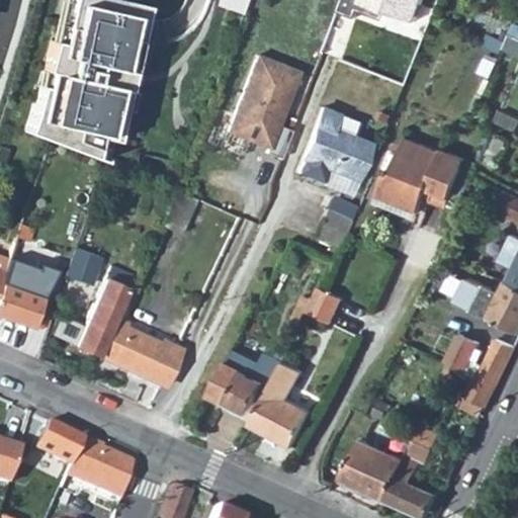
[(132,0),(59,0),(24,131),(99,159),(104,138),(118,142),(132,86),(133,80),(135,72),(143,41),(148,20),(152,4),(132,0)]
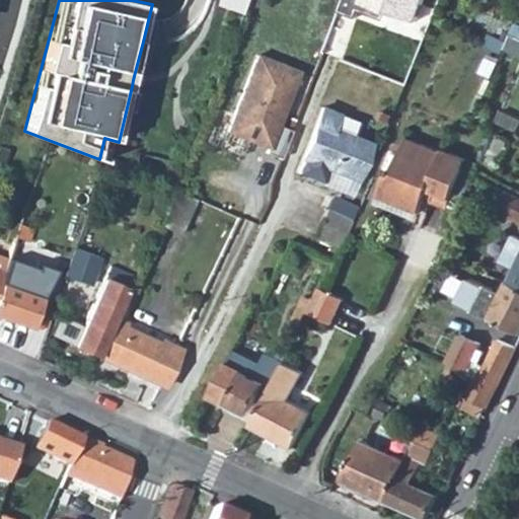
[(247,10),(249,0),(216,0),(216,2),(247,10)]
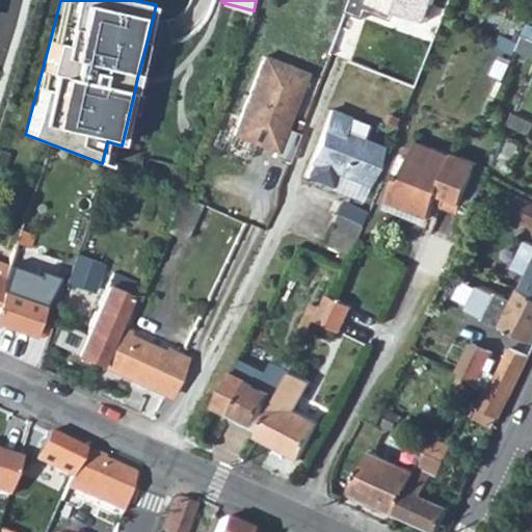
[(531,40),(522,35),(516,50),(531,57),(531,40)]
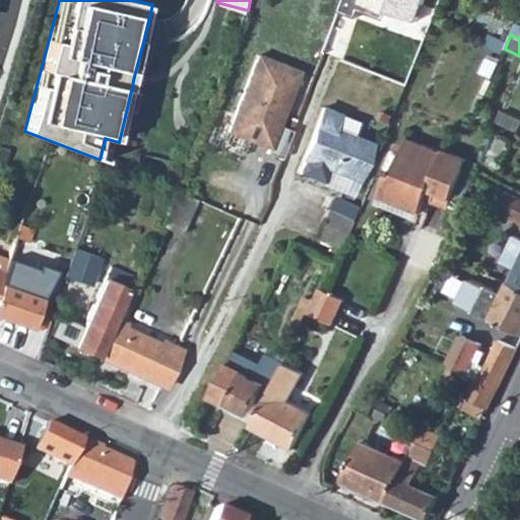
[(256,54),(225,130),(251,141),(253,136),(268,143),(265,151),(280,158),(291,130),(277,124),(299,71),(256,54)]
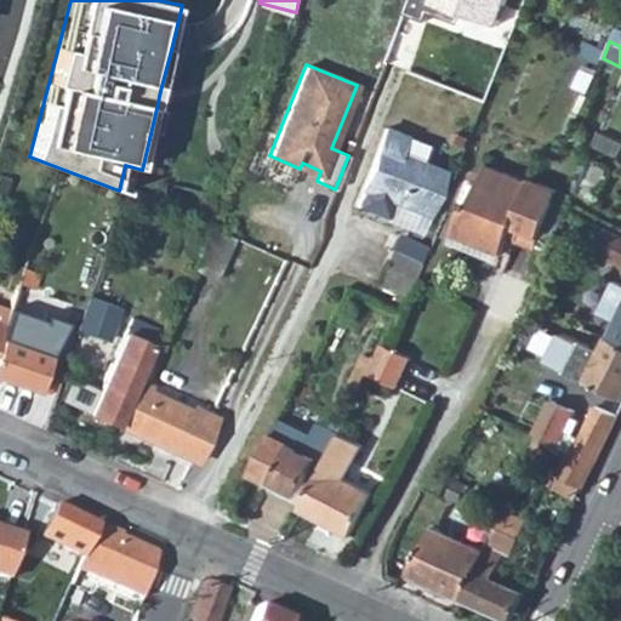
[(354,206),(365,210),(382,164),(392,134),(382,131),(354,206)]
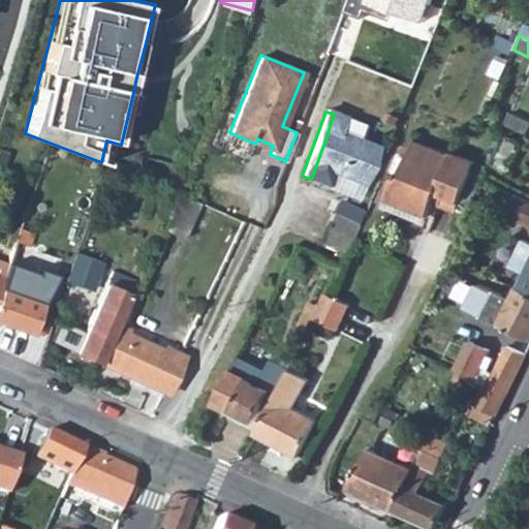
[(528,123),(508,113),(504,124),(524,134),(528,123)]
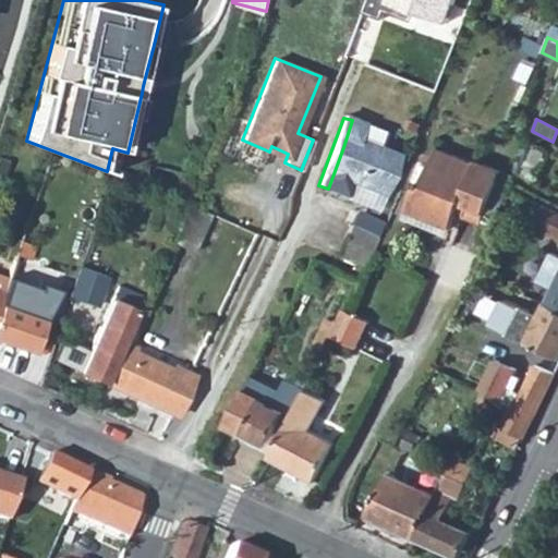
[(343,147),(328,189),(375,206),(396,152),(376,145),(381,131),(352,120),(343,147)]
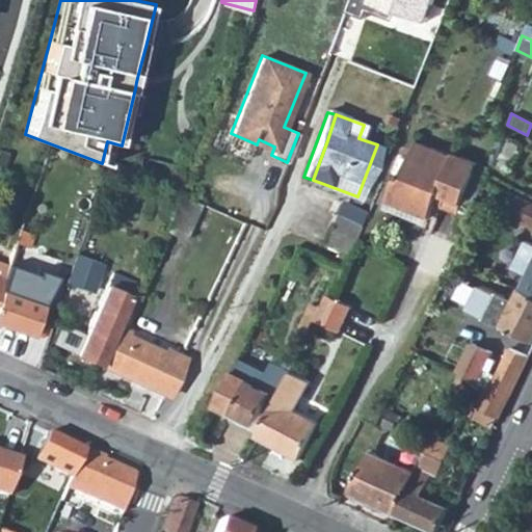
[(507,140),(497,164),(509,169),(520,145),(507,140)]
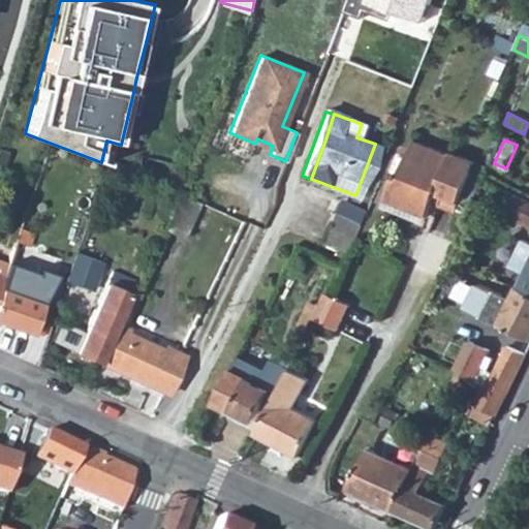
[(396,175),(385,200),(426,217),(435,194),(437,195),(453,153),(450,152),(449,155),(412,142),(399,176),(396,175)]
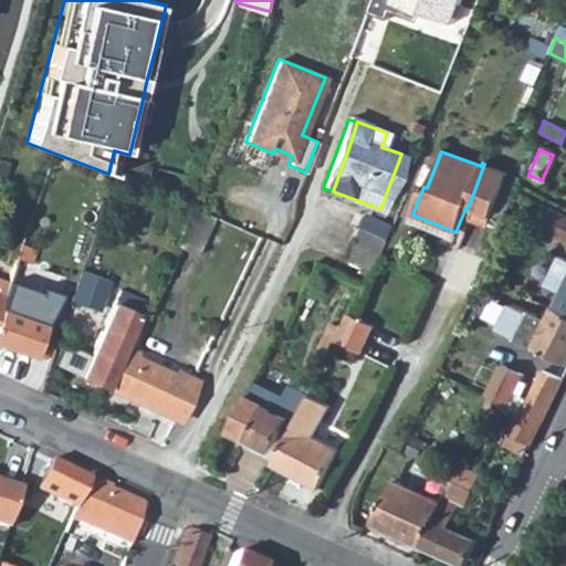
[(484,164),(468,209),(474,211),(470,221),(479,224),(501,170),(484,164)]
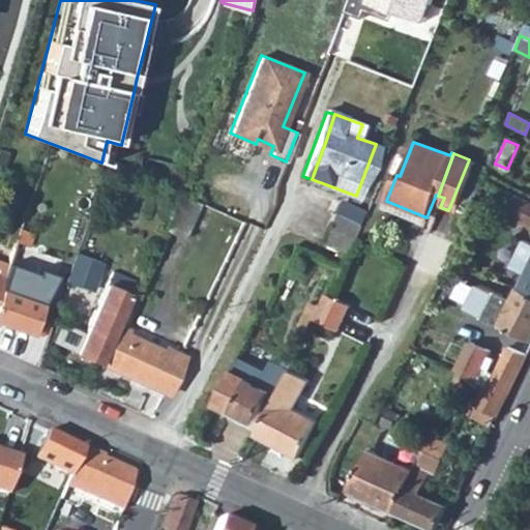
[(469,159),(448,210),(455,213),(476,163),(469,159)]
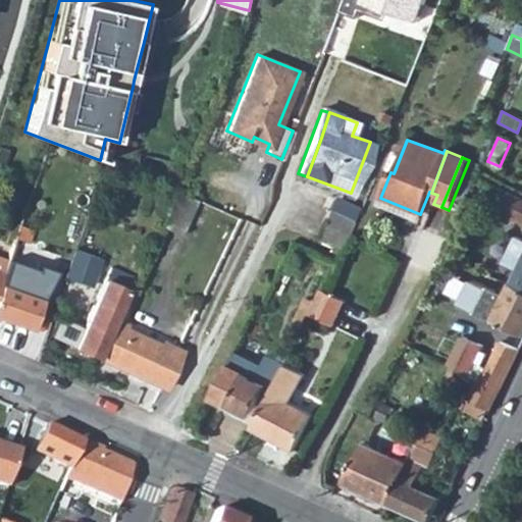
[(521,196),(509,190),(499,211),(521,221),(521,196)]
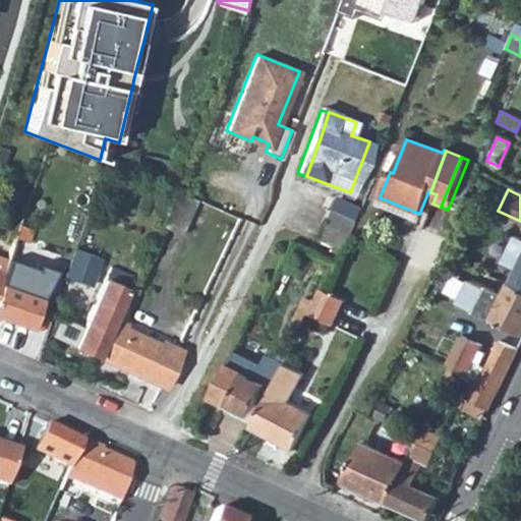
[(328,210),(352,220),(357,209),(329,195),(323,208),(328,210)]
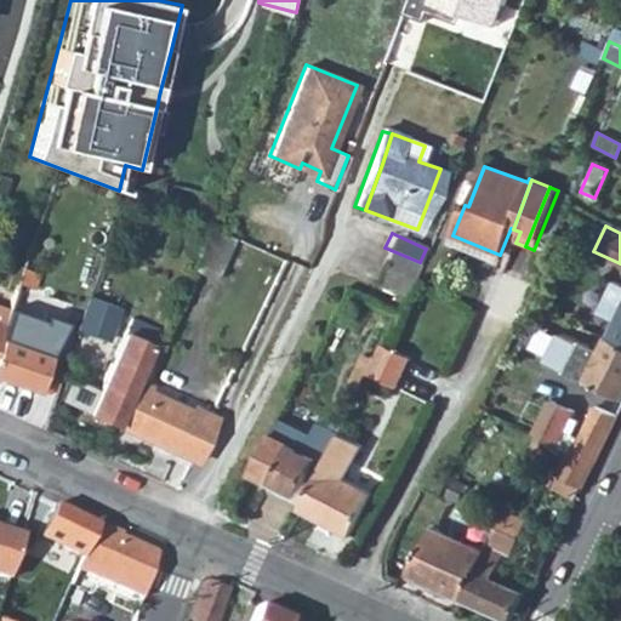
[(500,255),(453,235),(449,243),(497,263),(500,255)]
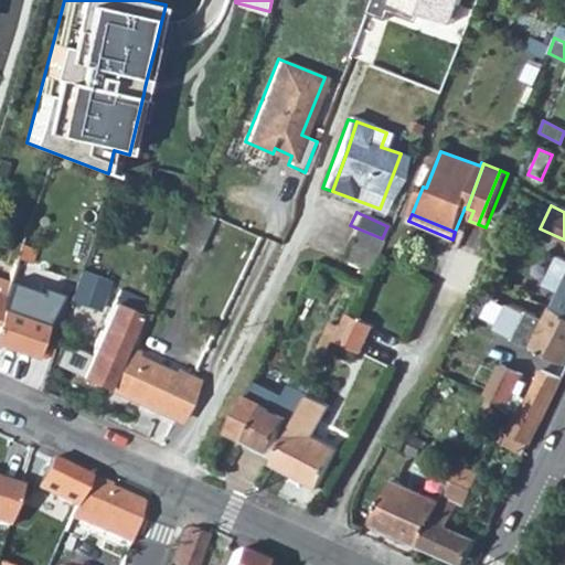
[(340,259),(366,272),(375,253),(382,238),(355,227),(340,259)]
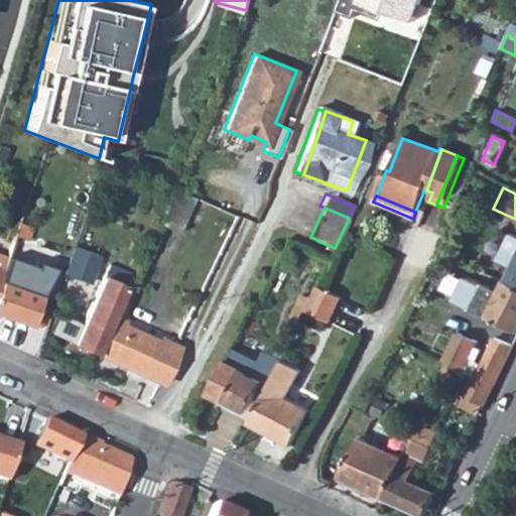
[(6,256),(0,273),(0,314),(29,325),(38,295),(10,286),(30,228),(17,223),(6,256)]
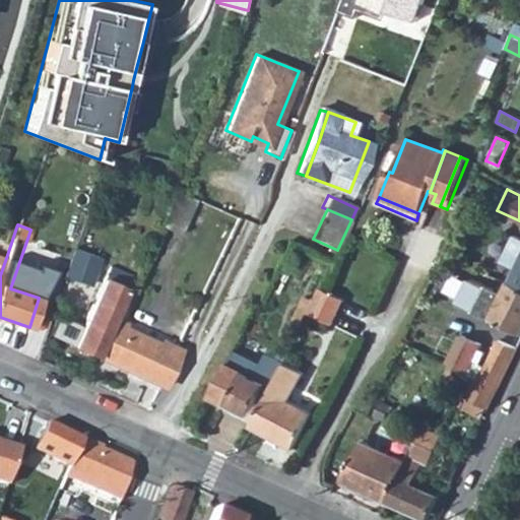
[(514,267),(506,282),(519,289),(519,248),(511,245),(503,262),(514,267)]
